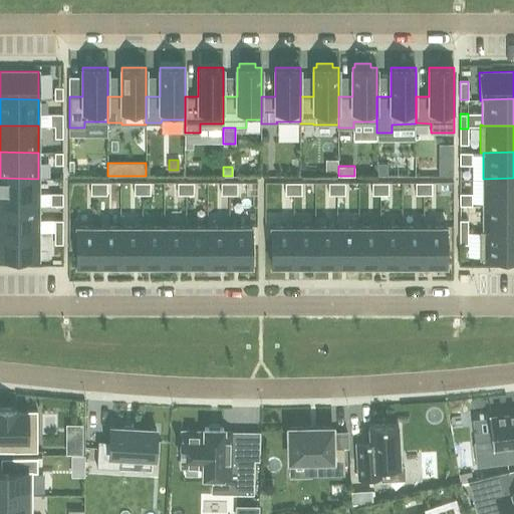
[(0,178),(0,205),(38,205),(38,179),(0,178)]
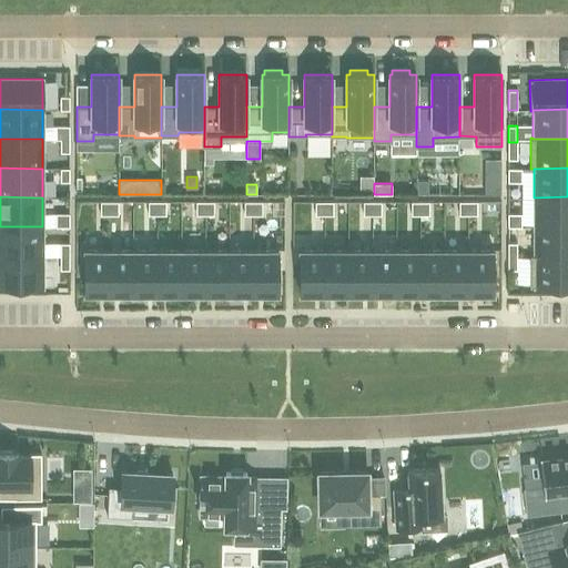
[(567,196),(534,198),(534,226),(567,226),(567,196)]
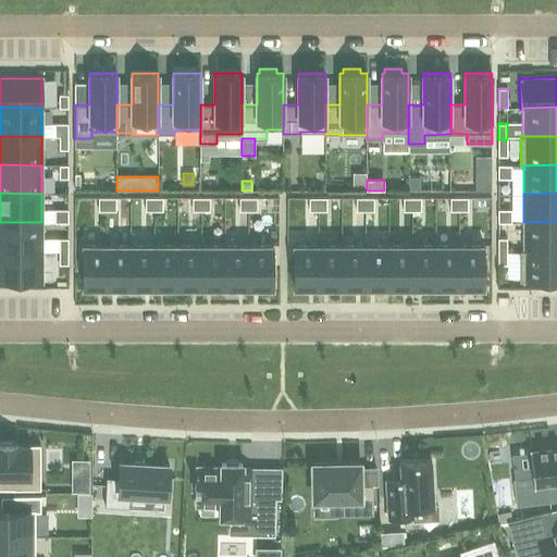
[(98,197),(98,210),(108,211),(108,197),(98,197)]
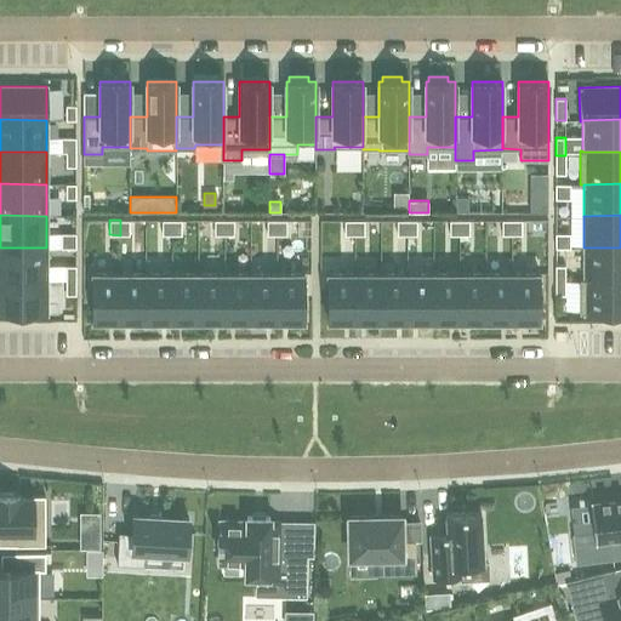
[(120,220),(120,235),(130,235),(130,220),(120,220)]
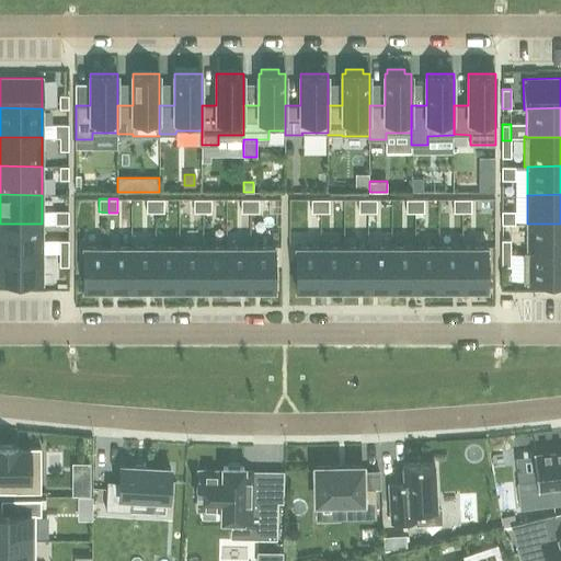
[(147,198),(147,213),(156,213),(156,198),(147,198)]
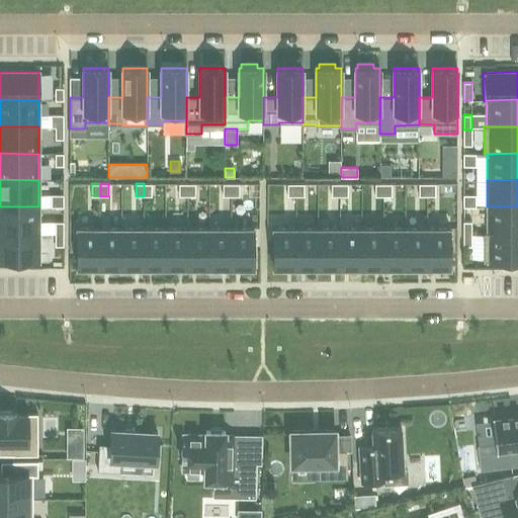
[(144,183),(144,196),(152,196),(152,183),(144,183)]
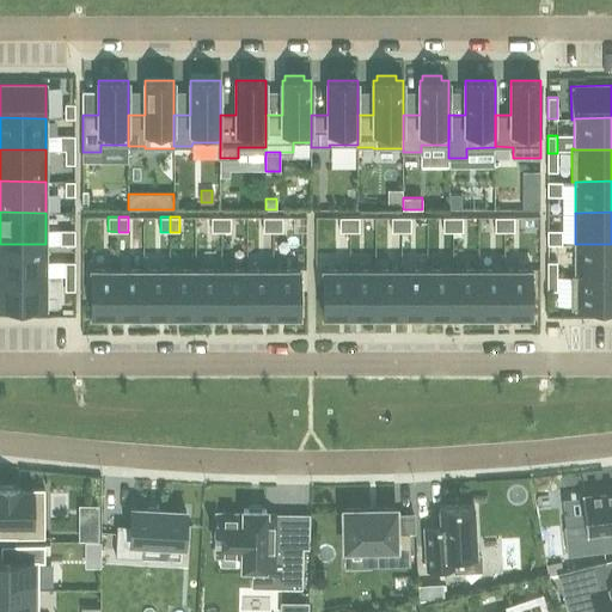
[(212,216),(212,232),(221,232),(221,216),(212,216)]
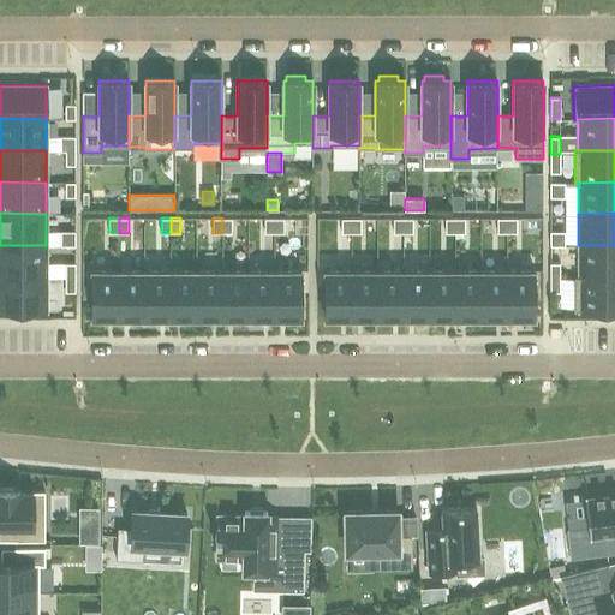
[(222,218),(222,233),(232,233),(232,218),(222,218)]
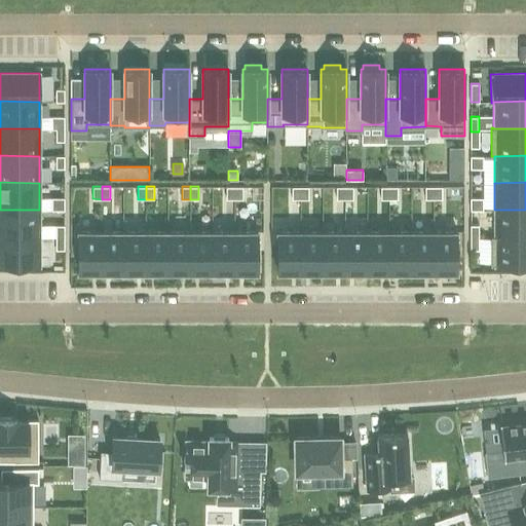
[(226,186),(226,199),(234,199),(234,186),(226,186)]
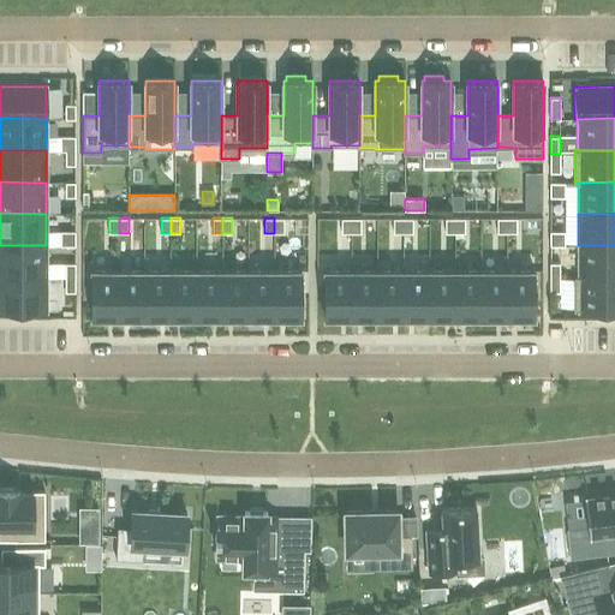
[(274,218),(274,233),(284,233),(284,218),(274,218)]
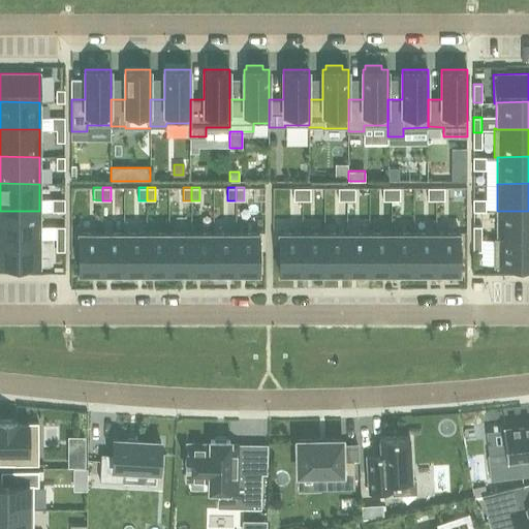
[(302,188),(302,200),(311,200),(311,187),(302,188)]
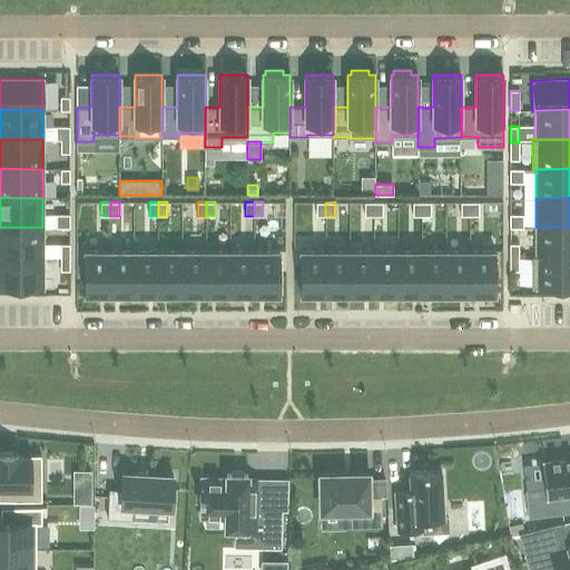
[(364,202),(365,216),(374,216),(374,202),(364,202)]
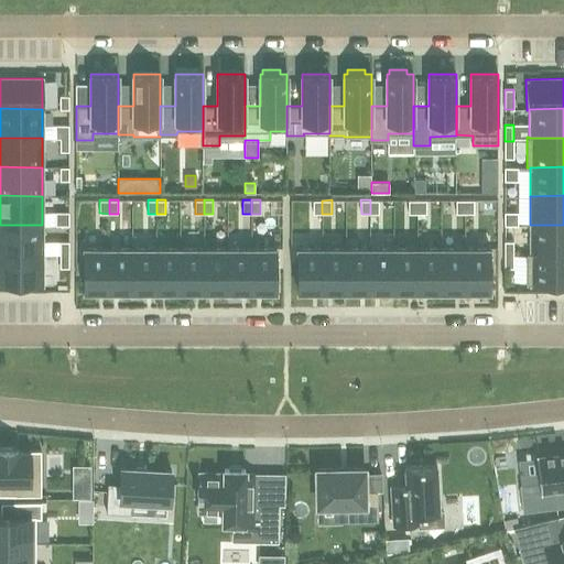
[(370,199),(370,214),(379,214),(379,201),(370,199)]
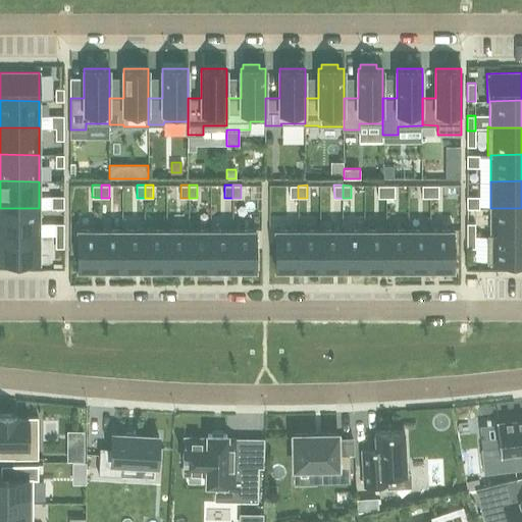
[(422,185),(422,198),(430,198),(430,185),(422,185)]
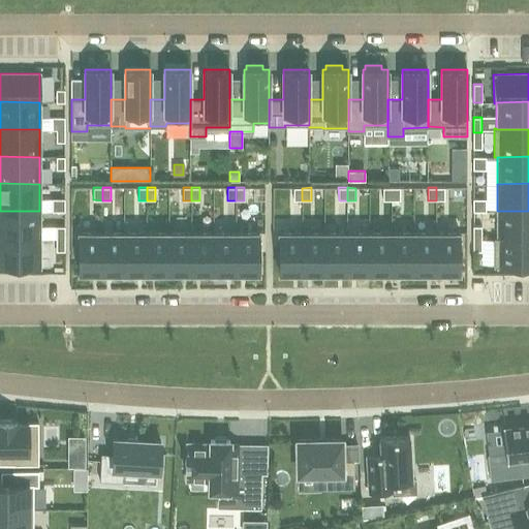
[(436,187),(436,200),(444,200),(444,187),(436,187)]
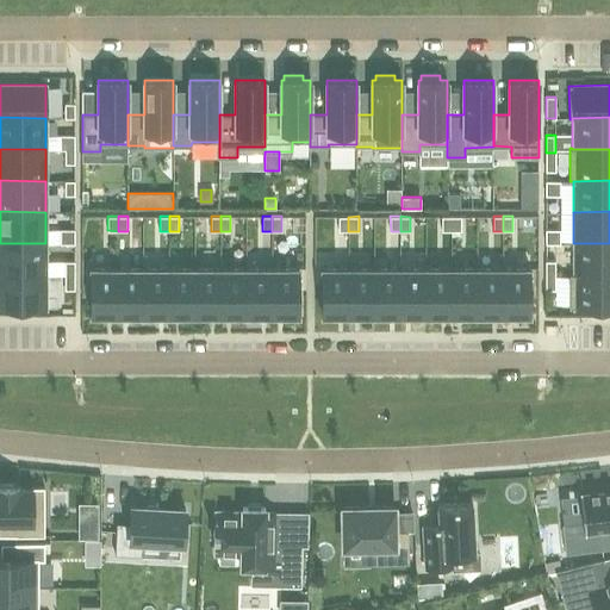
[(338,217),(338,231),(348,231),(348,217),(338,217)]
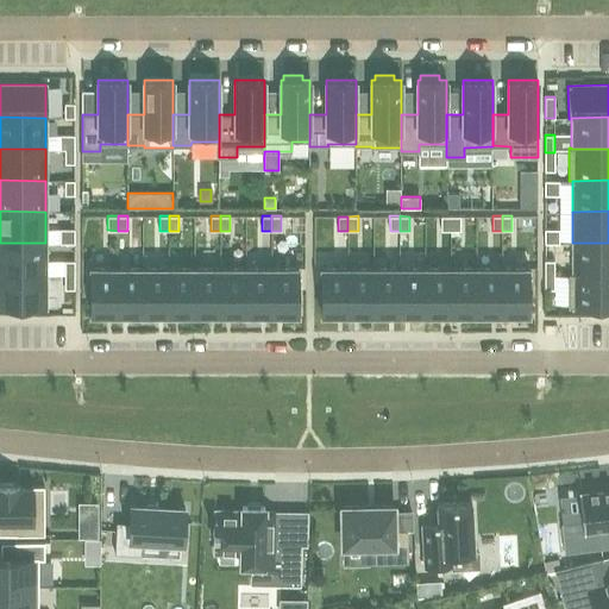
[(61,228),(61,243),(75,243),(74,228),(61,228)]
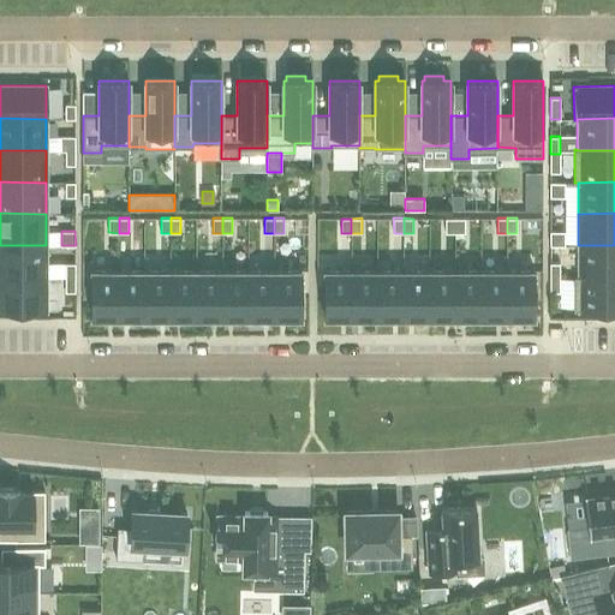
[(0,245),(0,276),(46,278),(46,245),(0,245)]
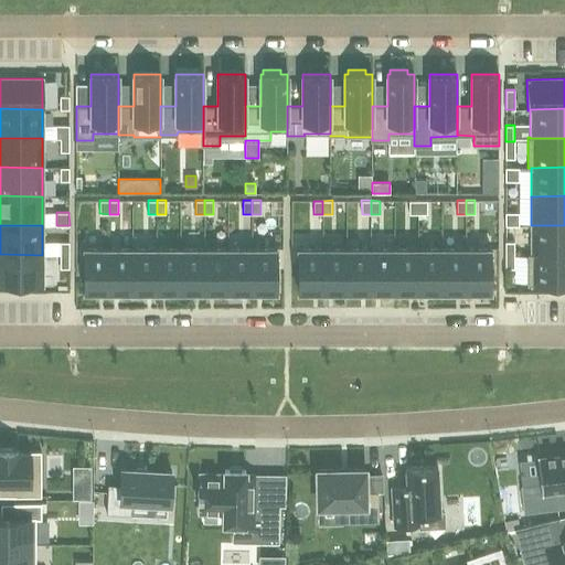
[(531,254),(531,255),(564,254),(564,225),(531,225),(531,254)]
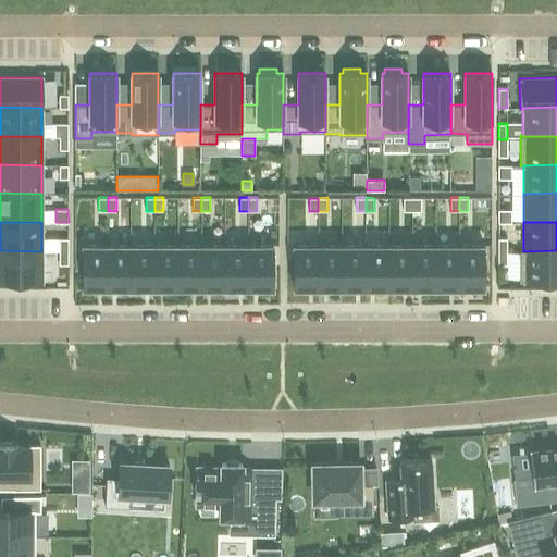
[(59,238),(60,251),(67,251),(69,238),(59,238)]
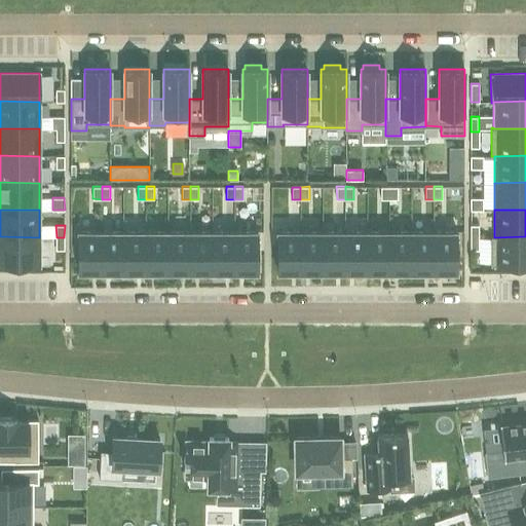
[(78,231),(78,270),(102,270),(102,231),(78,231)]
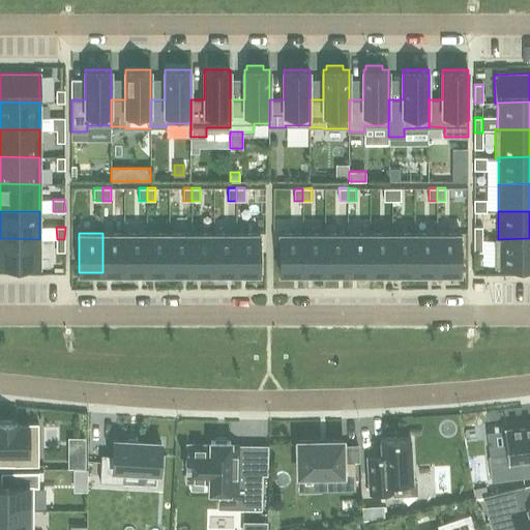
[(102,233),(102,272),(124,272),(124,233),(102,233)]
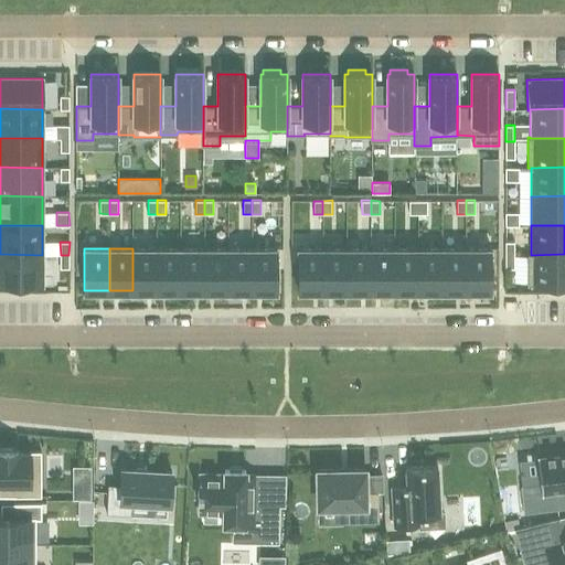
[(132,248),(132,290),(157,290),(157,248),(132,248)]
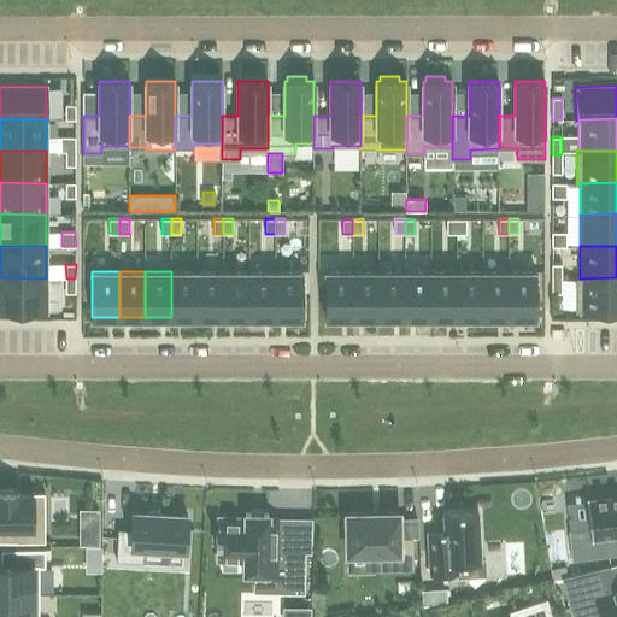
[(171,271),(171,317),(197,317),(197,271),(171,271)]
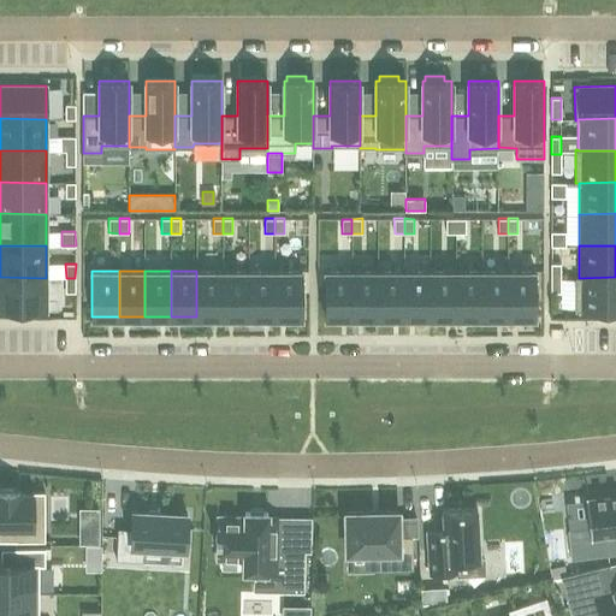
[(196,271),(196,317),(223,317),(223,271),(196,271)]
